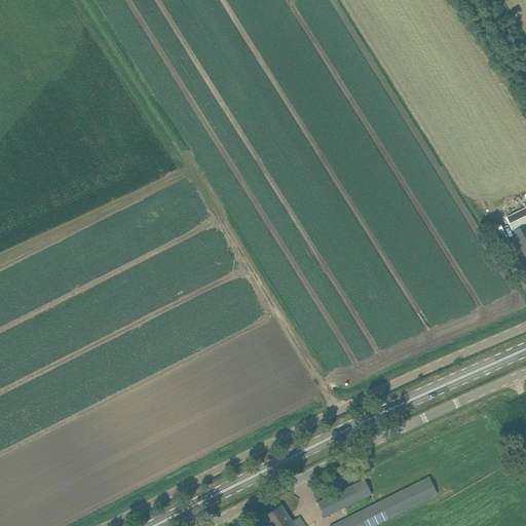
[(520,210),(505,218),(510,225),(513,231),(523,254),(525,252),(525,208),(520,210)]
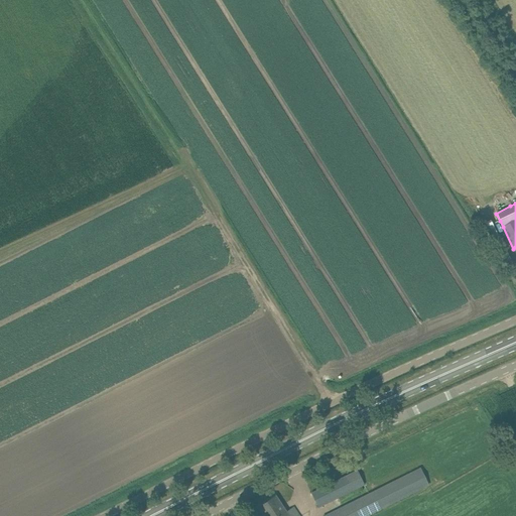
[(490,220),(484,224),(489,234),(496,231),(490,220)]
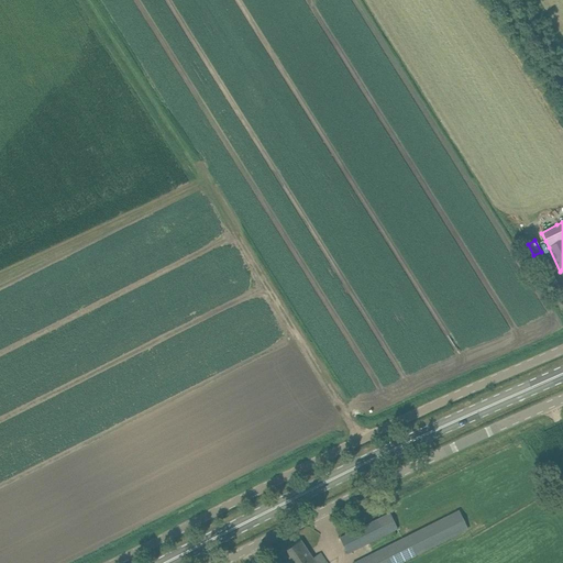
[(459,510),(353,562),(399,562),(467,529),(459,510)]
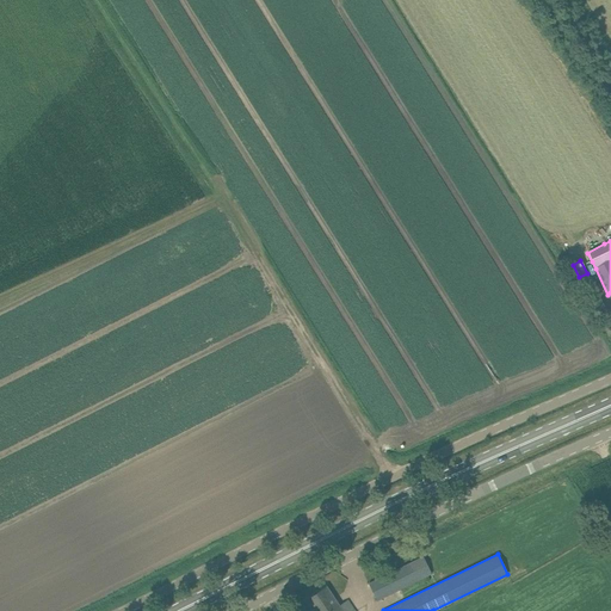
[(369,584),(377,600),(432,574),(423,556),(369,584)]
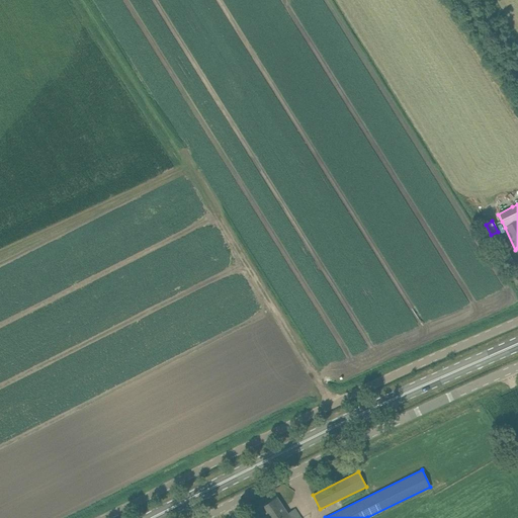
[(300,517),(294,509),(287,514),(276,497),(259,509),(264,517),(300,517)]
